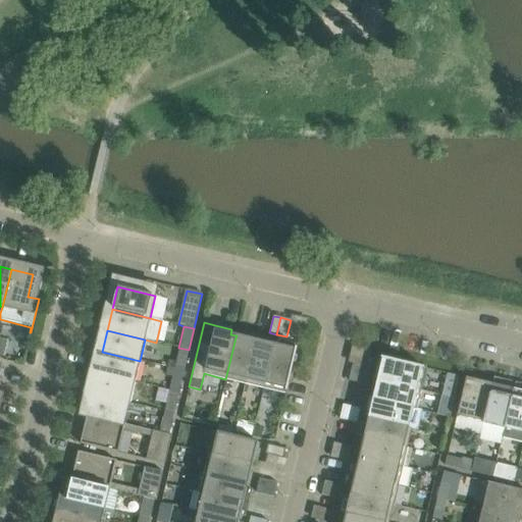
[(242,336),(237,335),(236,337),(225,379),(245,383),(256,335),(244,332),(242,336)]
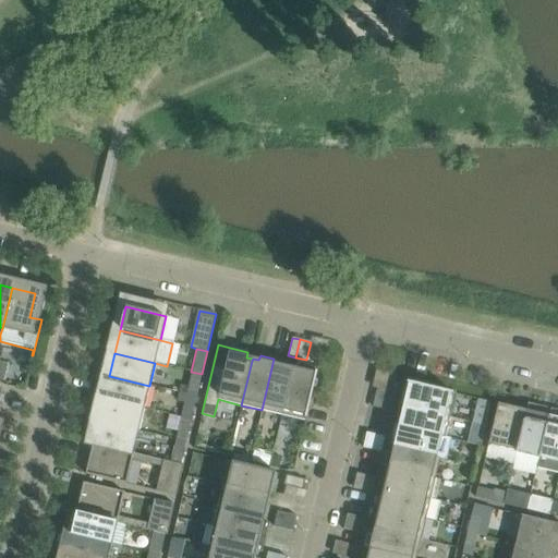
[(282,415),(292,372),(293,368),(287,367),(289,362),(274,359),(262,410),(282,415)]
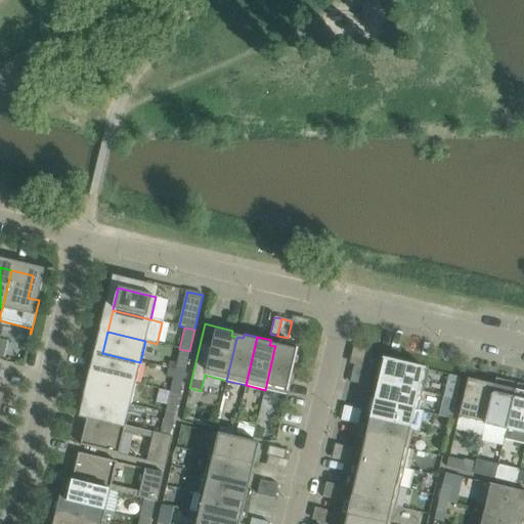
[(265,390),(282,394),(287,395),(292,374),(296,358),(299,346),(282,342),(280,347),(275,346),(274,349),(265,390)]
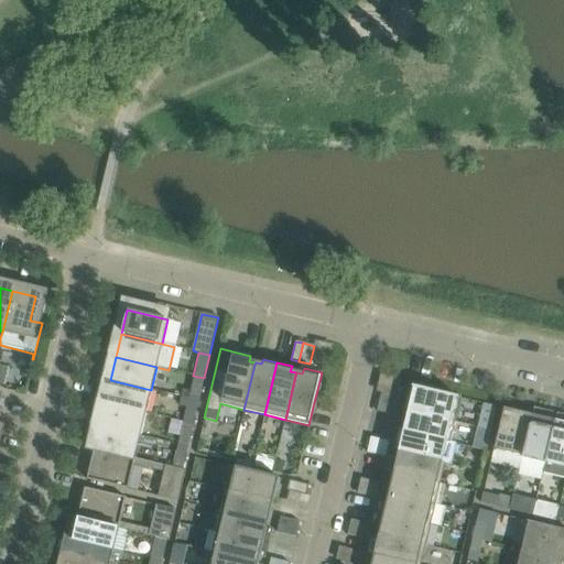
[(183,390),(181,398),(198,402),(204,378),(193,376),(188,392),(183,390)]
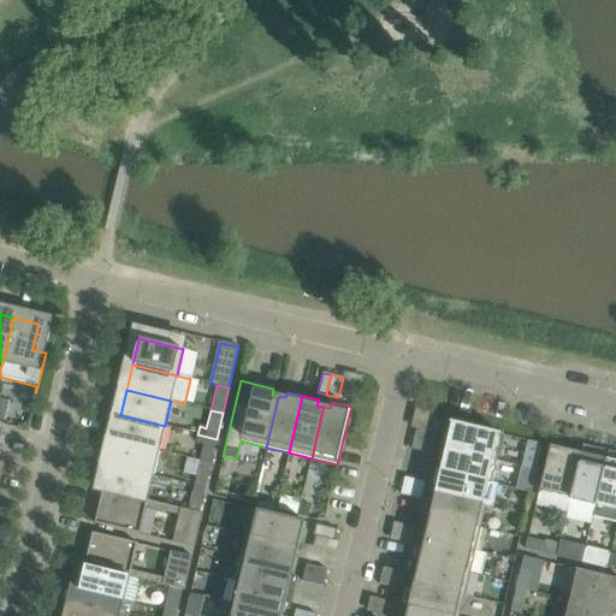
[(120,415),(114,440),(159,451),(165,426),(120,415)]
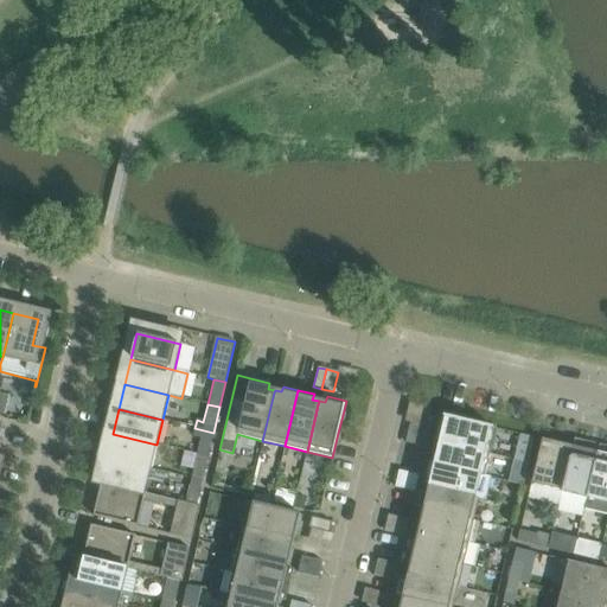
[(445,417),(439,442),(442,442),(487,454),(493,428),(443,416),(442,417),(445,417)]
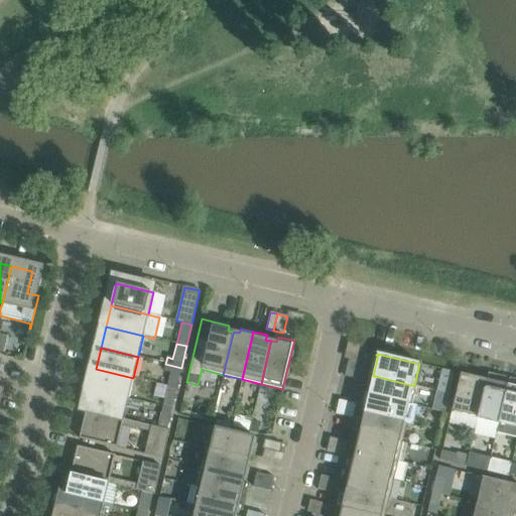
[(346,369),(363,373),(365,364),(349,360),(346,369)]
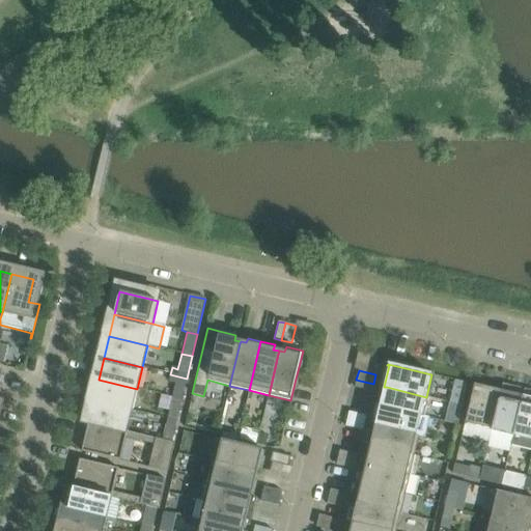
[(170,374),(169,382),(174,383),(171,397),(182,399),(187,379),(170,374)]
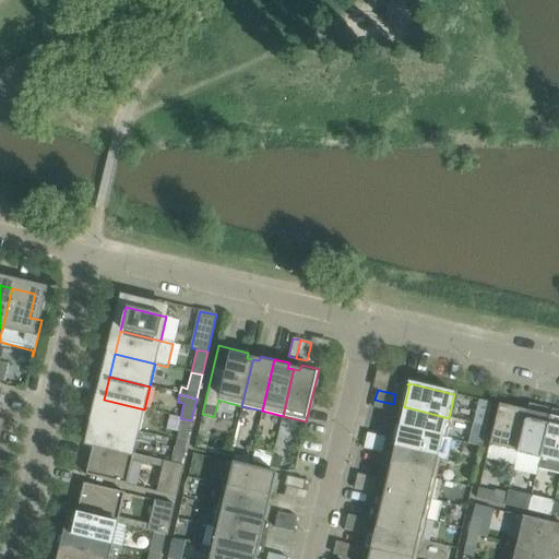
[(487,426),(492,401),(468,395),(463,420),(487,426)]
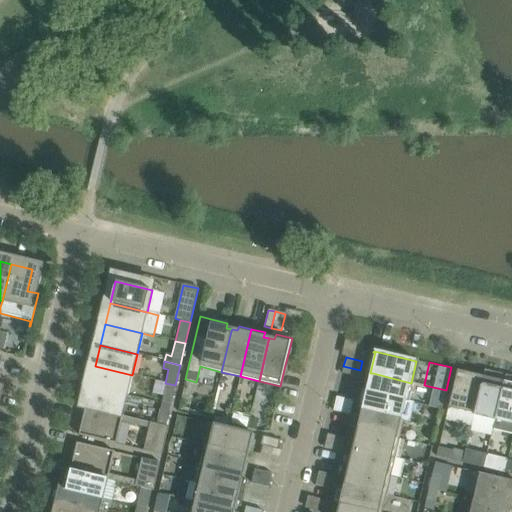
[(130,385),(132,375),(95,366),(90,385),(90,387),(127,396),(130,385)]
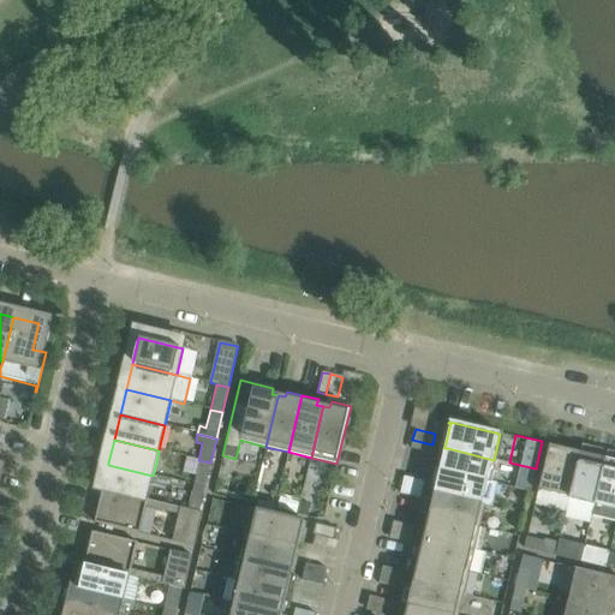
[(430,453),(433,445),(412,440),(411,448),(430,453)]
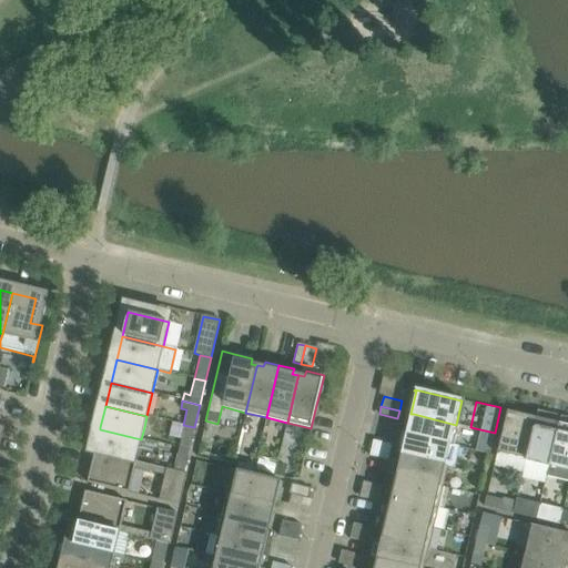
[(536,418),(507,411),(497,455),(526,462),(536,418)]
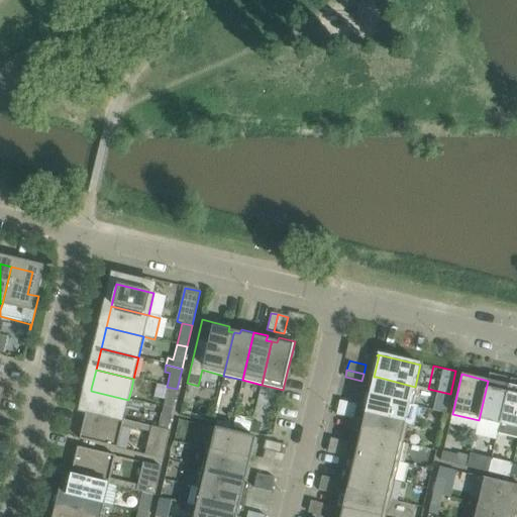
[(488,381),(479,420),(499,425),(509,386),(508,386),(501,384),(502,378),(490,375),(489,375),(488,381)]
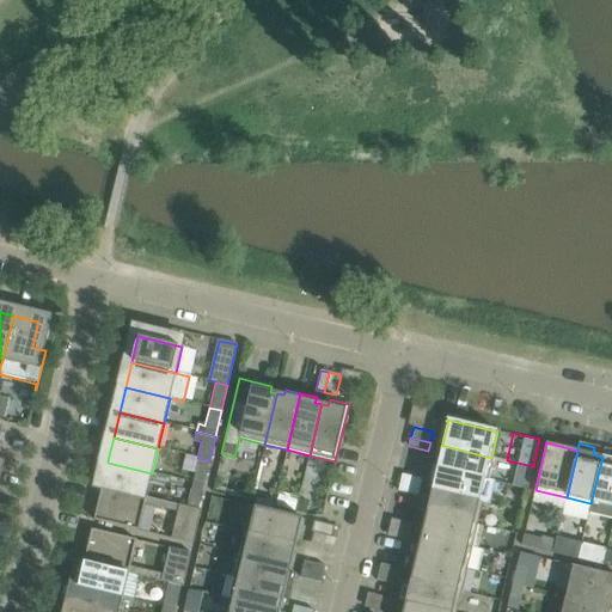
[(491,458),(446,446),(442,446),(438,467),(433,466),(433,467),(485,479),(490,460),(491,458)]
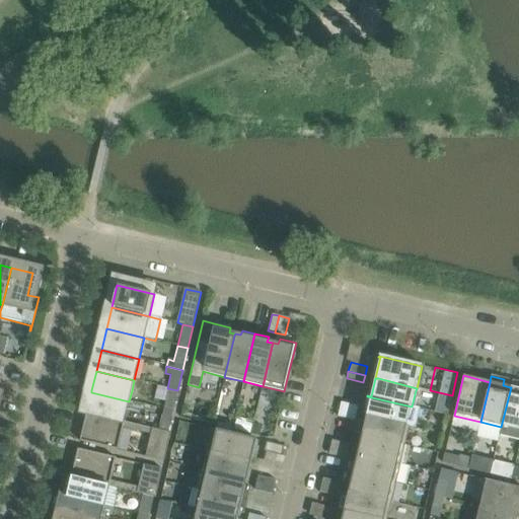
[(501,427),(499,436),(518,440),(518,382),(513,381),(512,381),(510,387),(511,387),(501,427)]
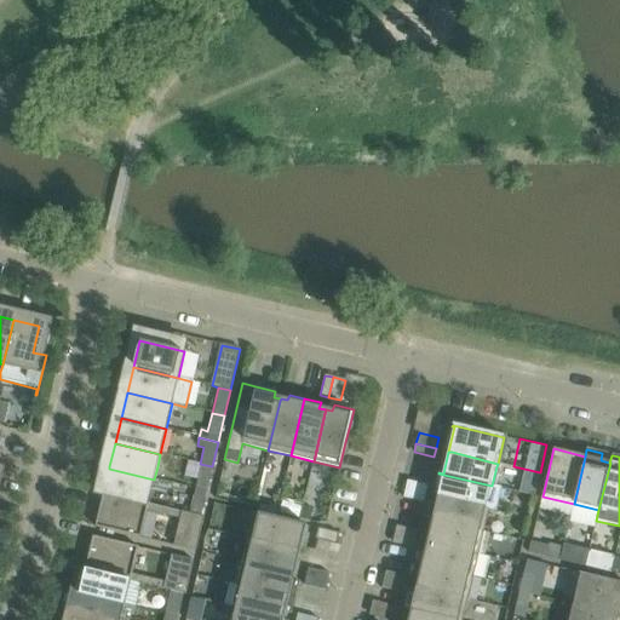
[(188,460),(184,476),(196,480),(195,481),(207,483),(212,466),(200,464),(188,460)]
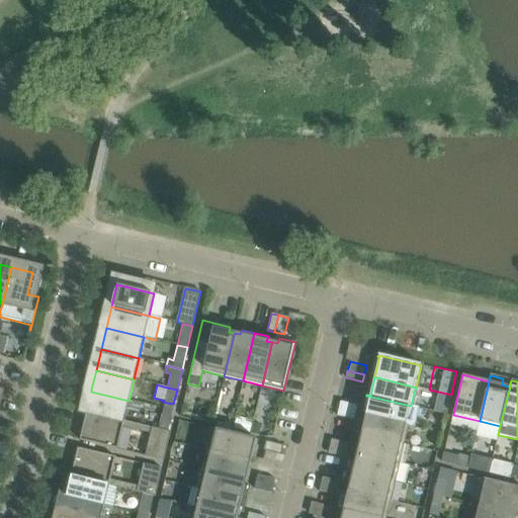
[(91,392),(86,413),(123,421),(128,401),(91,392)]
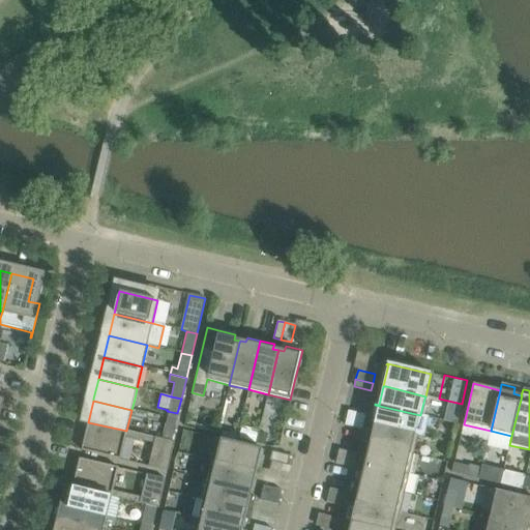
[(372,418),(375,419),(374,424),(377,425),(416,435),(423,437),(429,417),(420,415),(375,405),(372,418)]
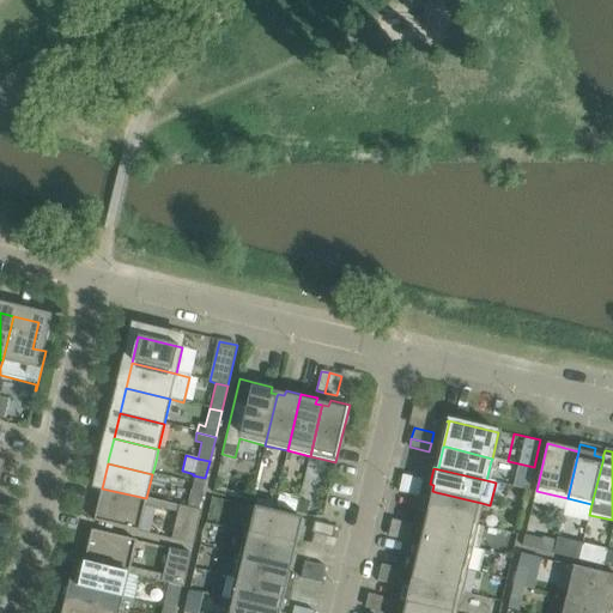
[(400,484),(420,489),(423,480),(402,475),(400,484)]
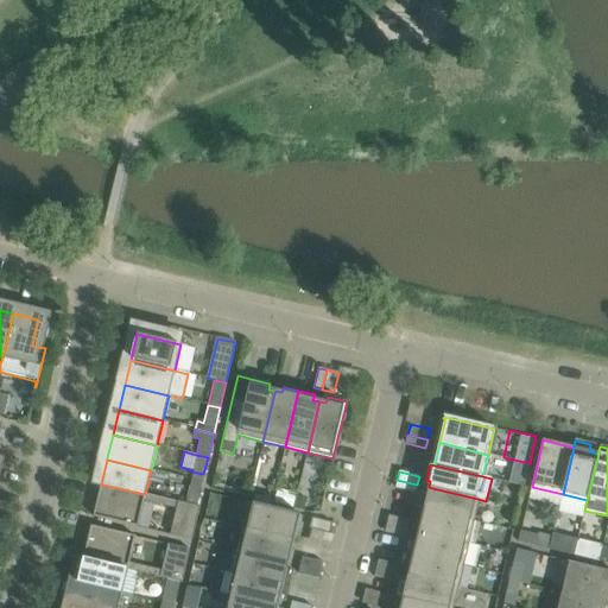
[(416,493),(417,485),(397,480),(396,488),(416,493)]
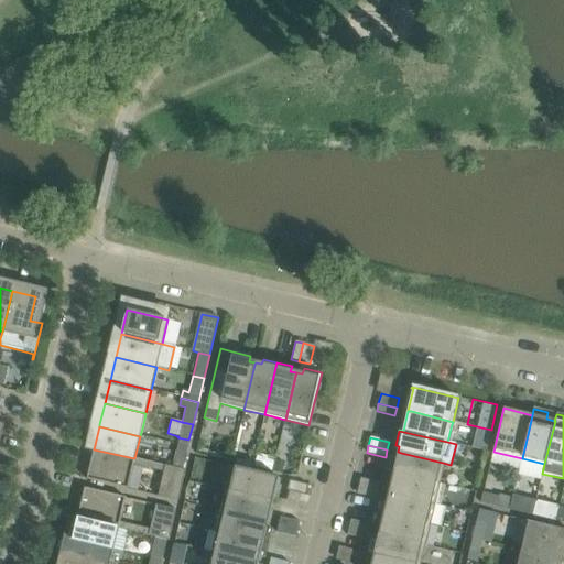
[(185,470),(182,469),(171,467),(134,458),(94,449),(86,479),(128,489),(133,465),(163,472),(158,496),(177,501),(185,470)]
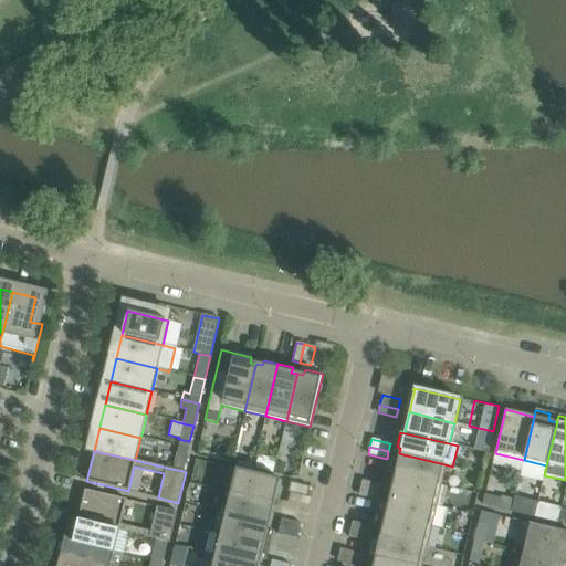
[(182,471),(186,456),(175,452),(171,469),(182,471)]
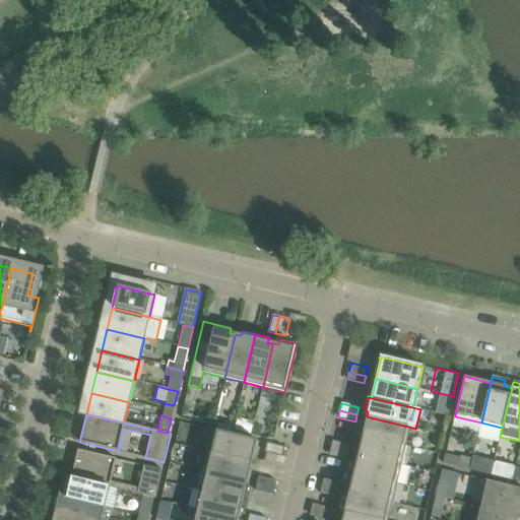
[(365,436),(403,446),(408,427),(370,417),(367,416),(366,423),(361,421),(358,435),(362,436),(365,437),(365,436)]
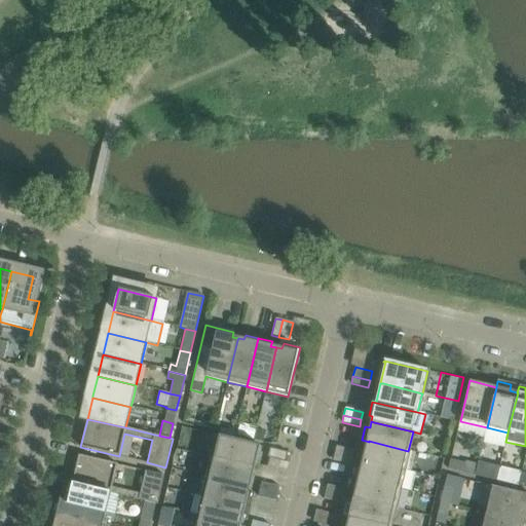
[(221,427),(220,431),(219,436),(234,439),(235,430),(221,427)]
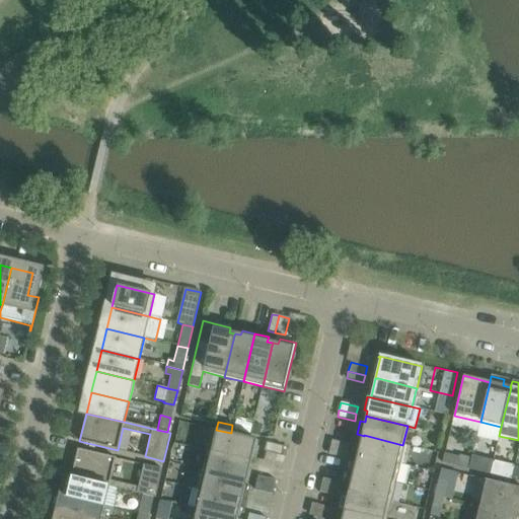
[(213,429),(207,451),(248,461),(250,461),(256,440),(253,439),(213,429)]
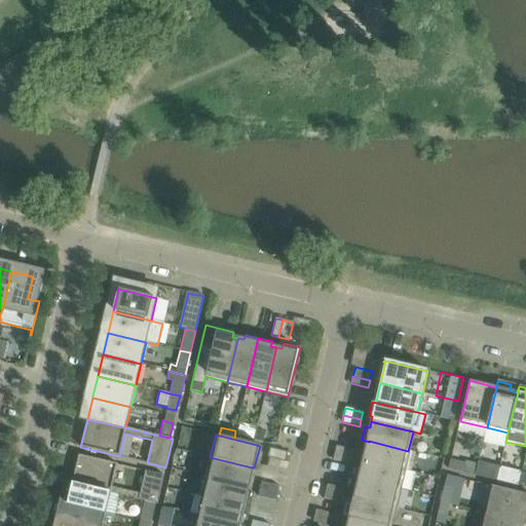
[(369,441),(369,442),(366,441),(362,460),(365,460),(404,470),(408,451),(369,441)]
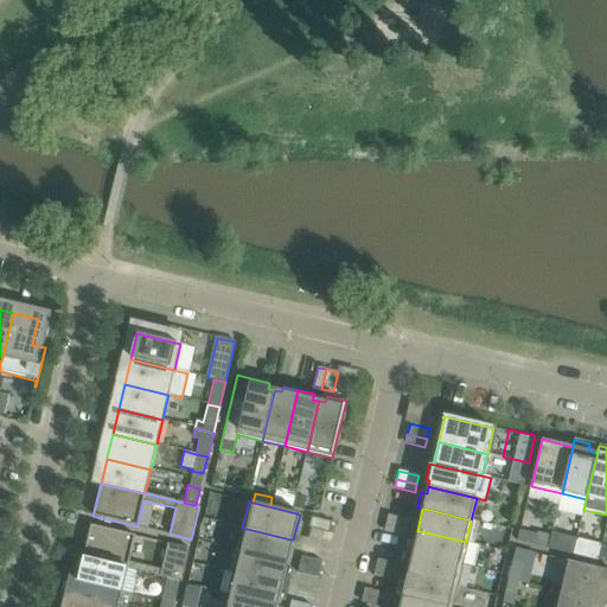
[(388,515),(387,523),(406,528),(408,519),(388,515)]
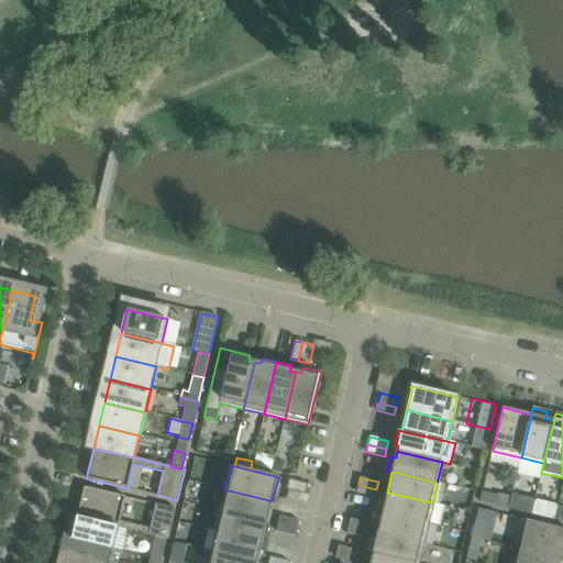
[(307,484),(295,481),(288,479),(286,489),(305,494),(307,484)]
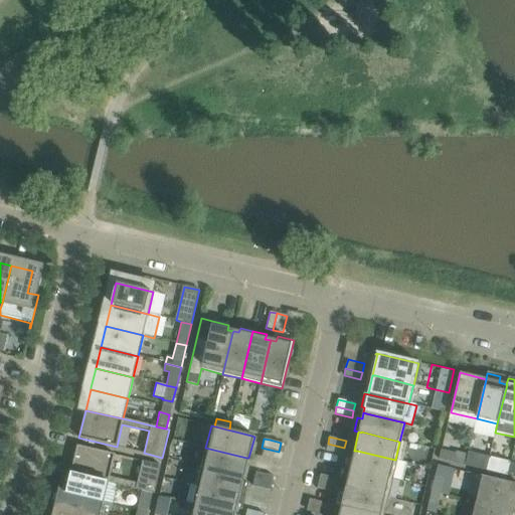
[(344,448),(328,444),(326,451),(343,455),(344,448)]
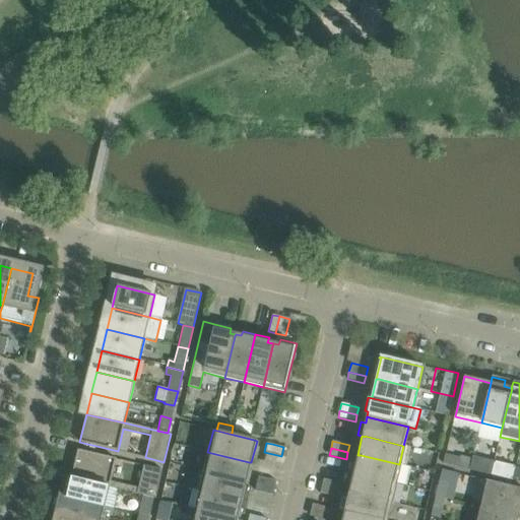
[(77,450),(71,478),(109,488),(119,490),(143,496),(151,498),(155,499),(161,470),(143,465),(138,489),(111,481),(116,459),(77,450)]
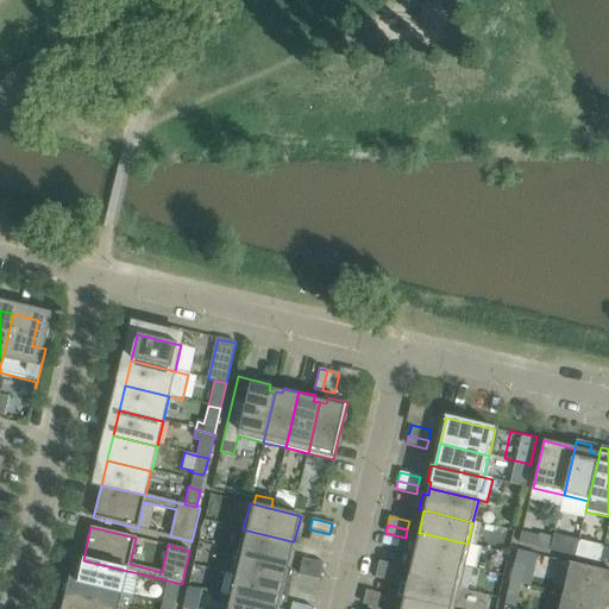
[(243,529),(238,552),(287,563),(289,564),(294,541),(292,541),(243,529)]
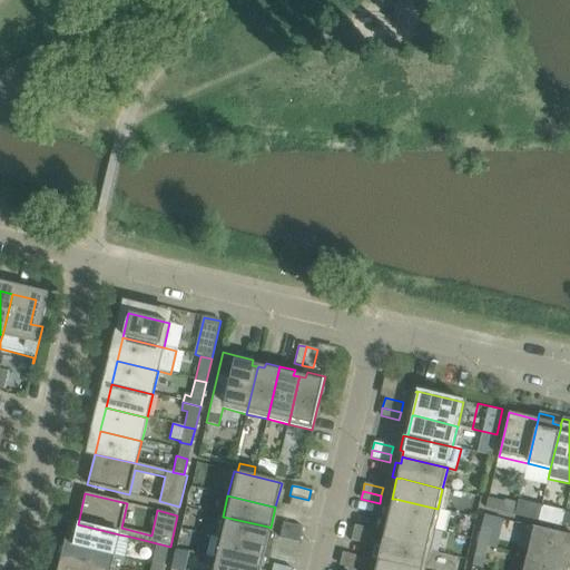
[(395,499),(392,499),(387,519),(382,517),(382,518),(432,530),(438,509),(395,499)]
